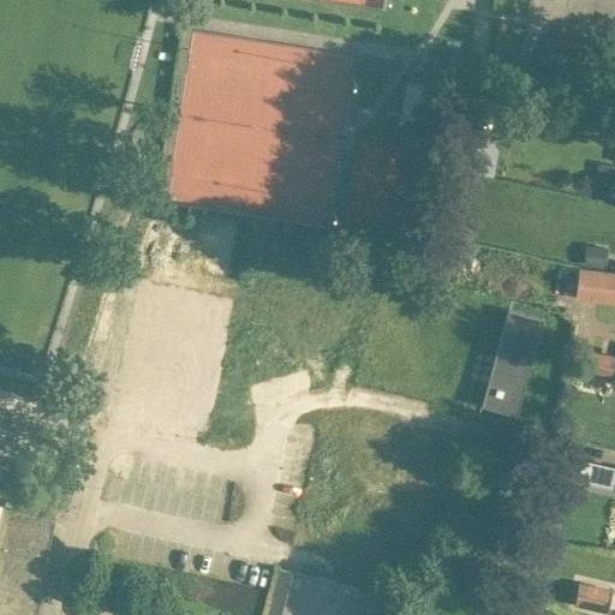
[(584,249),(584,267),(604,268),(605,250),(584,249)]
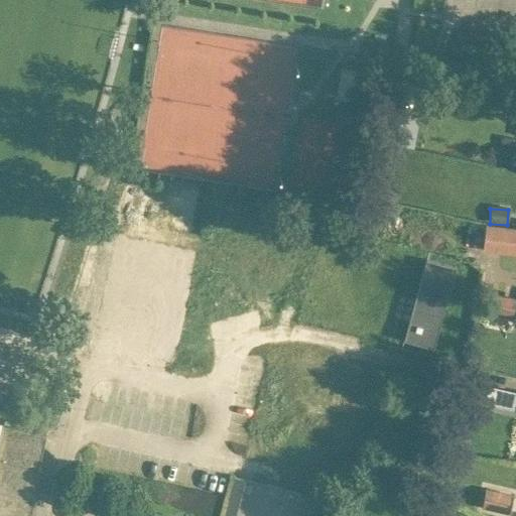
[(515,229),(485,225),(482,249),(515,253),(515,229)]
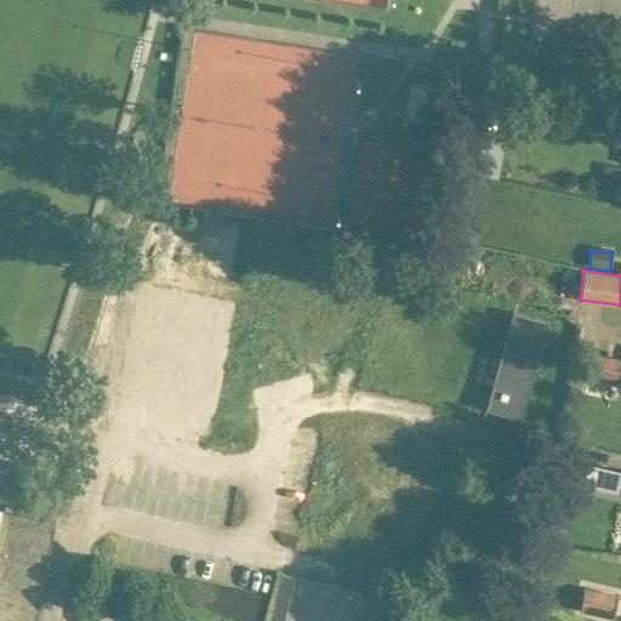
[(512,312),(485,409),(520,419),(548,322),(512,312)]
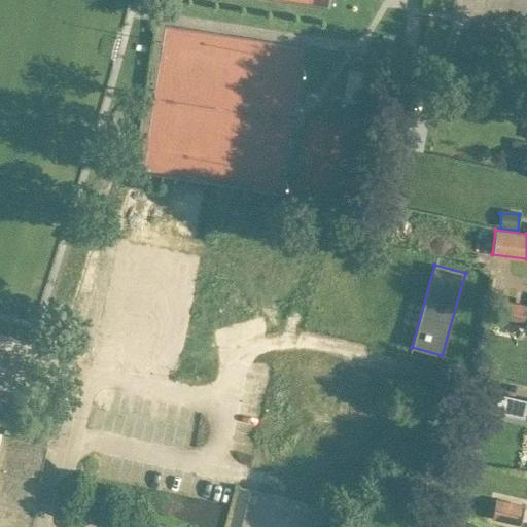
[(526,306),(499,300),(496,315),(523,321),(526,306)]
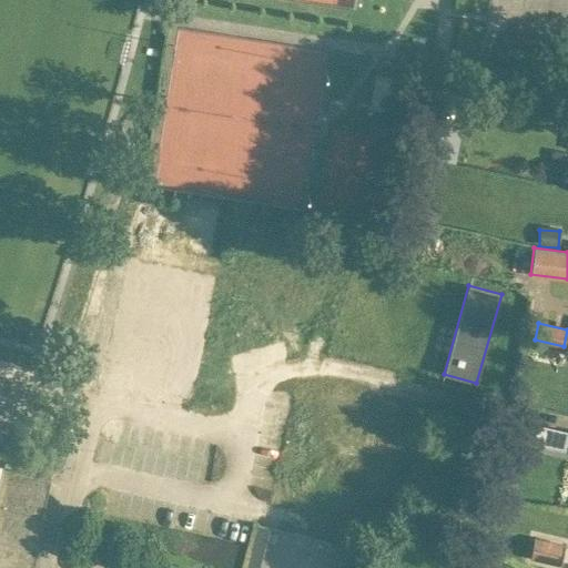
[(559,566),(565,544),(534,536),(528,558),(559,566)]
